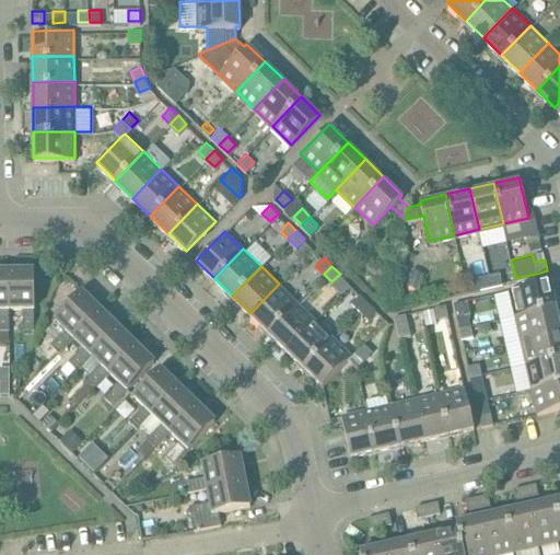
[(9,267),(0,267),(0,326),(9,327),(9,305),(9,267)]
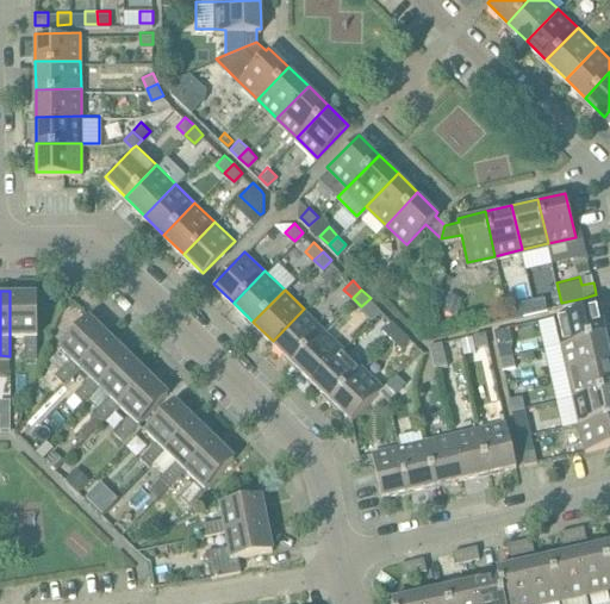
[(10,291),(10,332),(24,332),(24,356),(37,356),(37,332),(37,291),(10,291)]
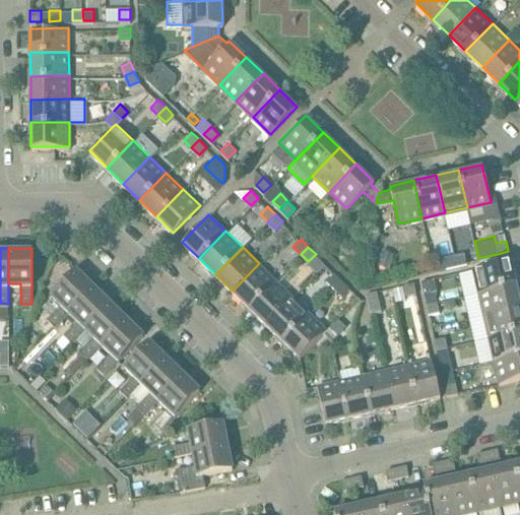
[(379,251),(374,262),(388,268),(393,257),(379,251)]
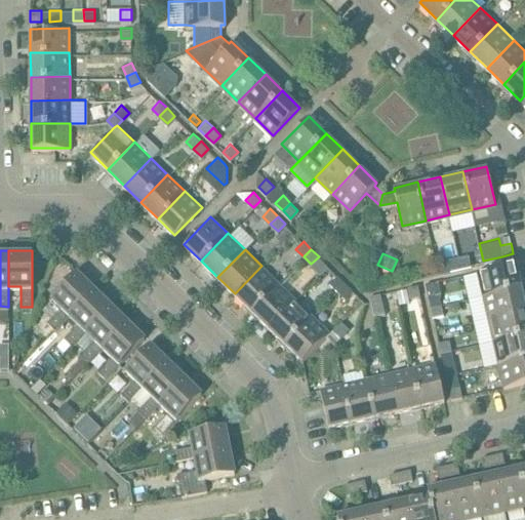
[(468,253),(457,255),(460,266),(471,264),(468,253)]
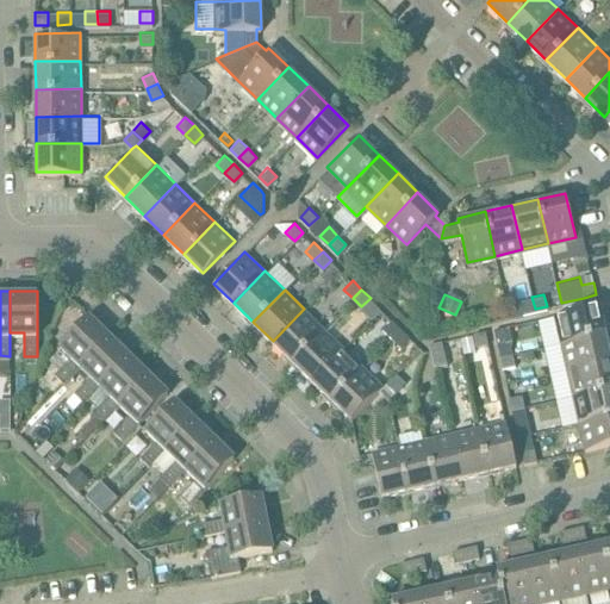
[(535,309),(531,297),(520,299),(523,311),(535,309)]
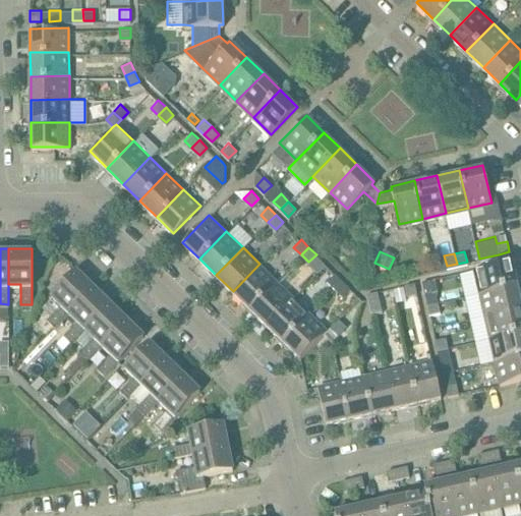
[(511,259),(473,268),(478,291),(516,282),(511,259)]
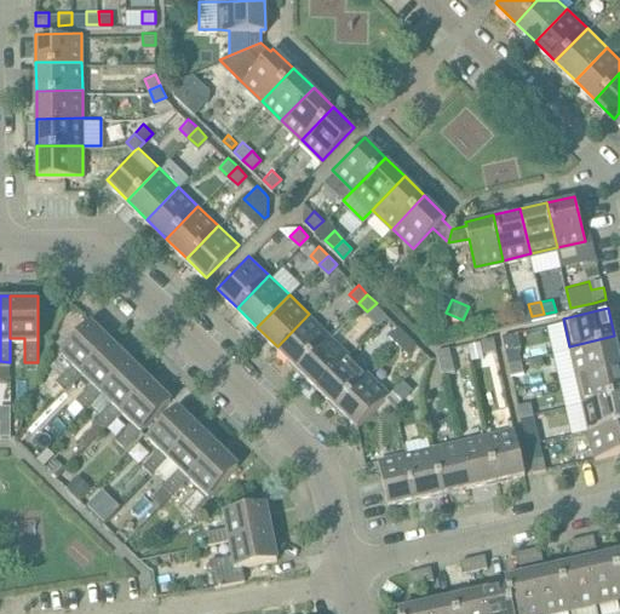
[(277,346),(297,366),(328,333),(309,314),(277,346)]
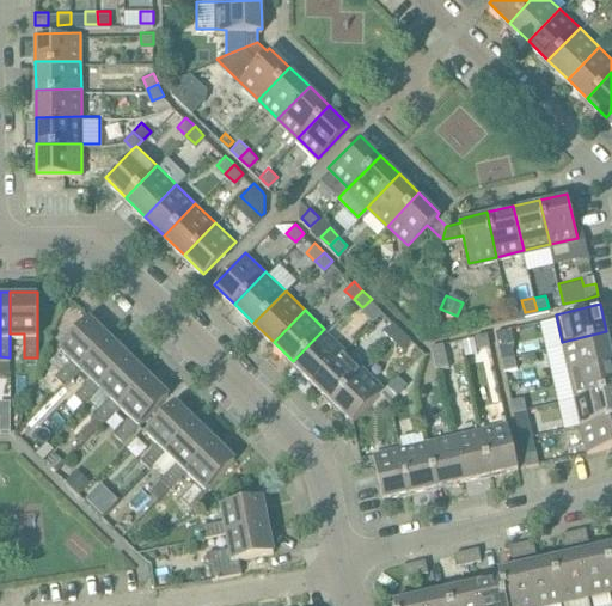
[(80,365),(109,335),(89,316),(60,346),(72,356),(55,373),(63,381),(80,365)]
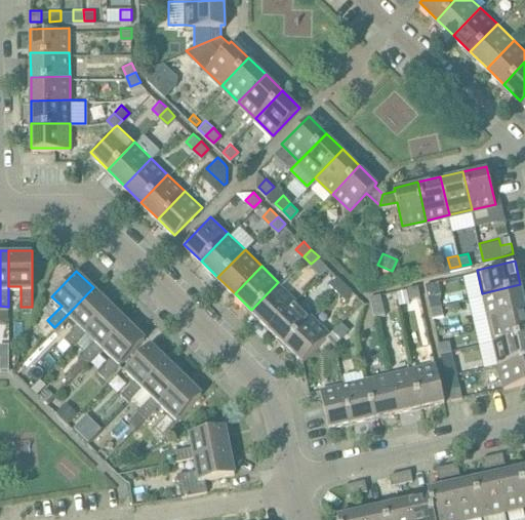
[(329,281),(336,289),(345,281),(336,274),(329,281)]
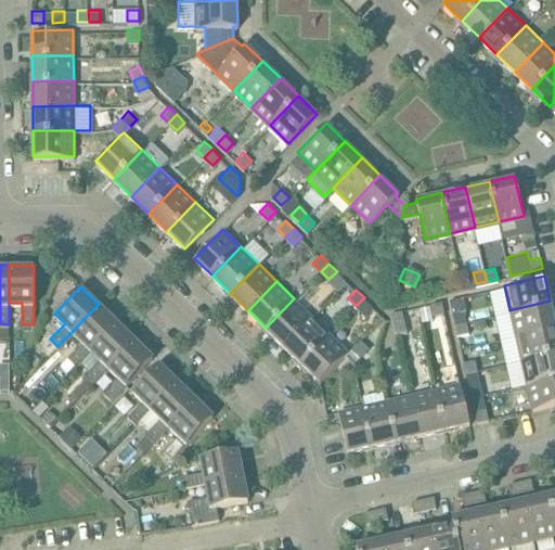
[(364,297),(356,306),(364,314),(372,306),(364,297)]
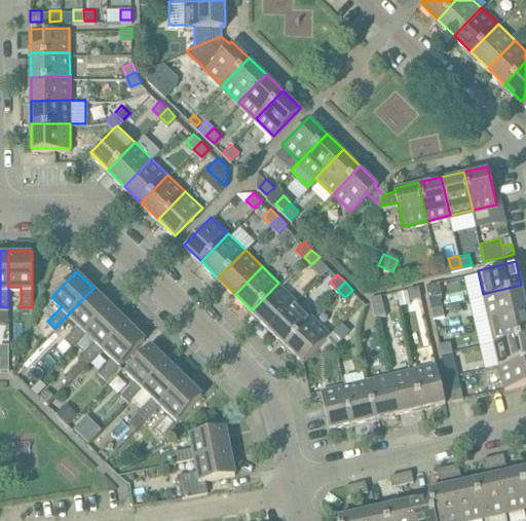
[(252,310),(268,327),(296,299),(278,283),(252,310)]
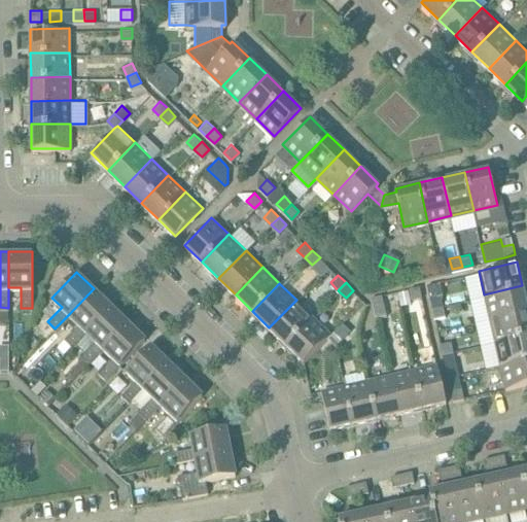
[(419,284),(408,286),(411,298),(422,296),(419,284)]
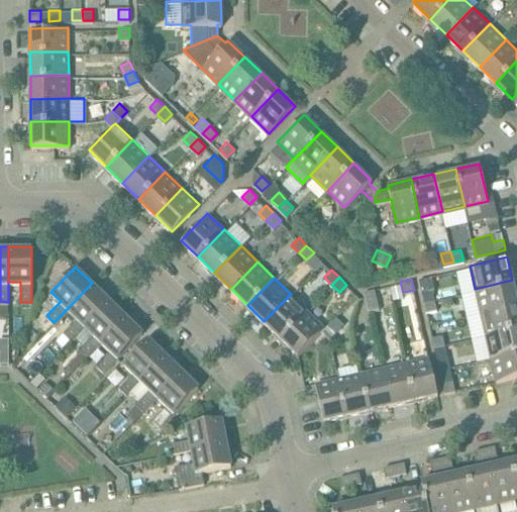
[(475,289),(480,311),(516,302),(516,301),(512,280),(475,289)]
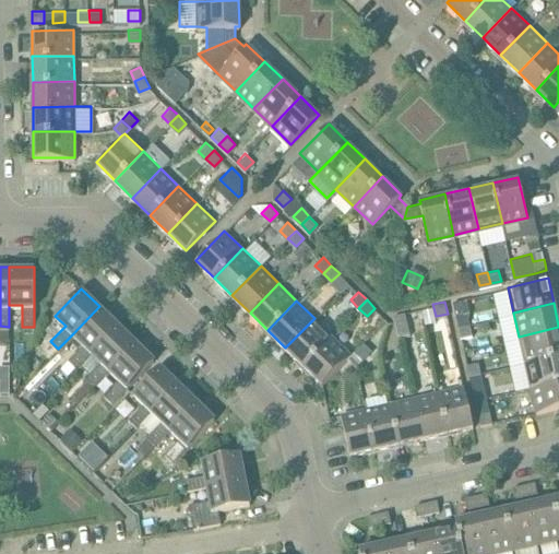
[(91,351),(118,323),(99,306),(73,333),(83,343),(68,358),(75,366),(91,351)]
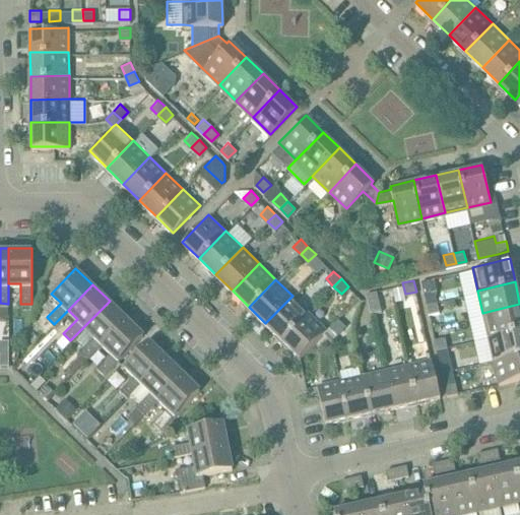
[(376,288),(366,292),(368,302),(379,299),(376,288)]
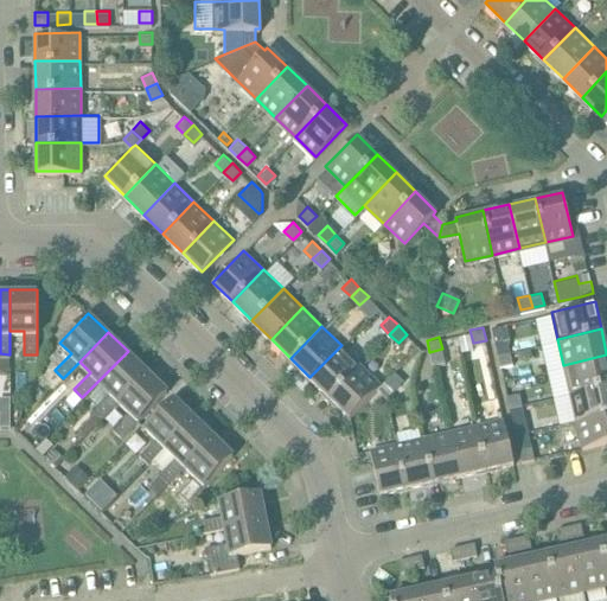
[(494,340),(498,353),(510,350),(506,338),(494,340)]
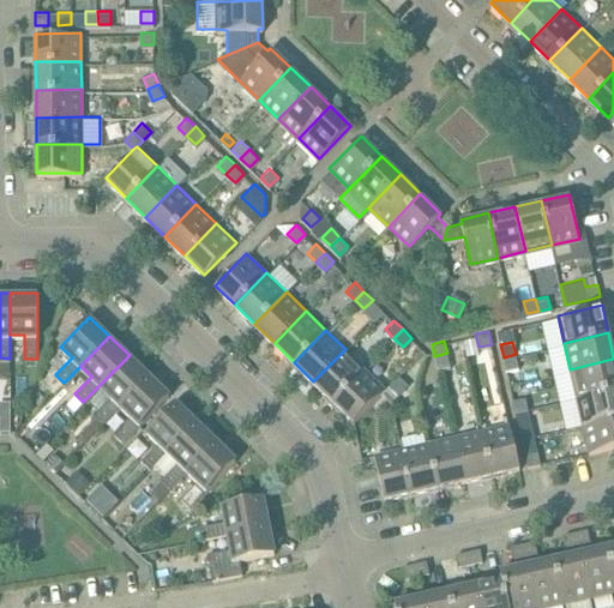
[(313,381),(333,401),(365,368),(345,349),(313,381)]
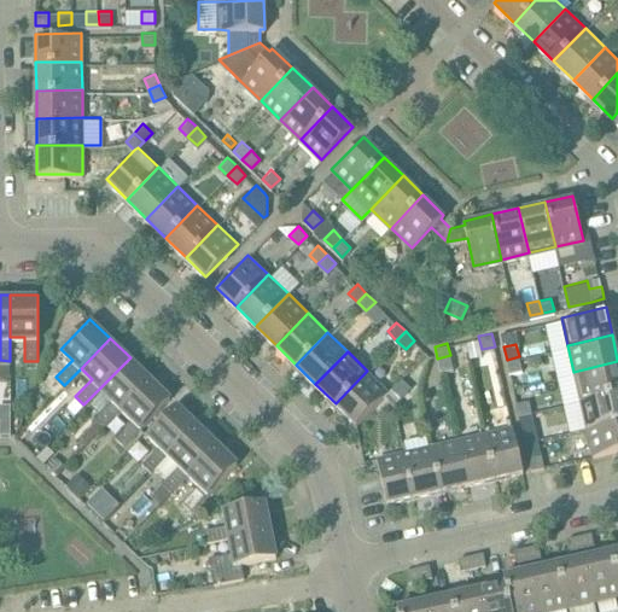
[(450,355),(437,359),(441,371),(442,371),(453,368),(450,355)]
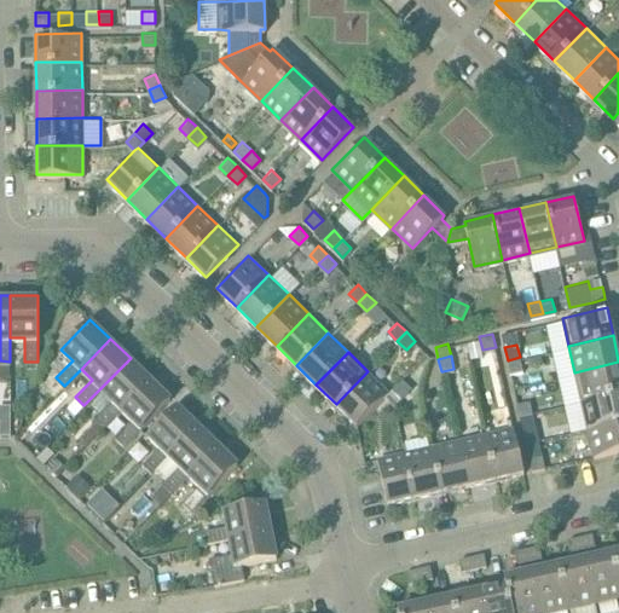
[(522,369),(520,357),(508,360),(510,372),(522,369)]
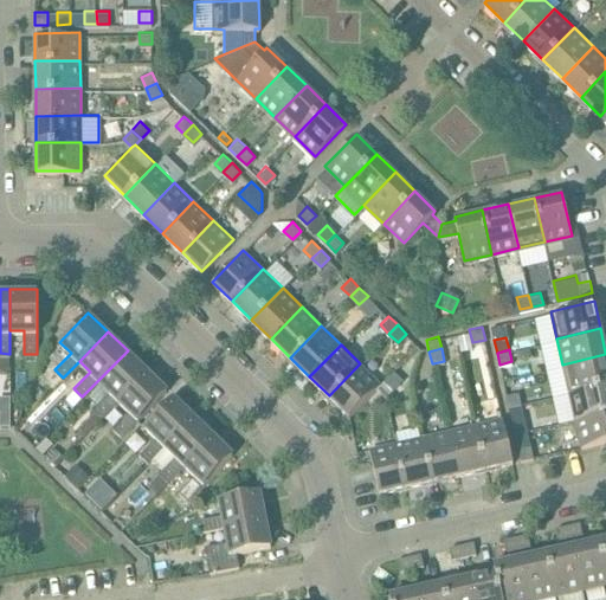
[(117,399),(147,369),(128,350),(98,380),(109,391),(92,407),(102,415),(117,399)]
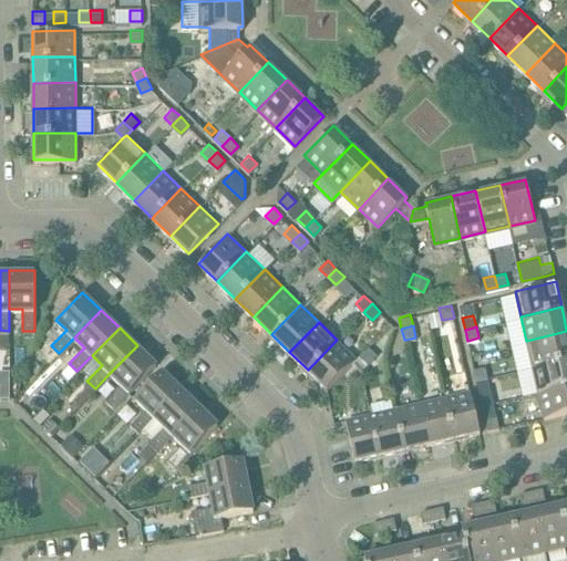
[(566,331),(526,341),(532,365),(566,357),(566,331)]
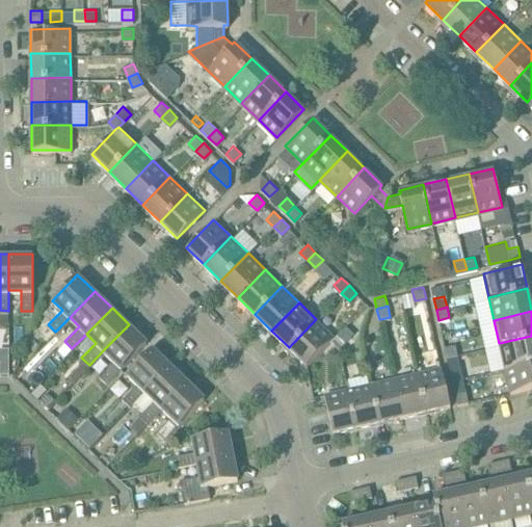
[(330,339),(334,336),(316,319),(289,347),(307,365),(330,339)]
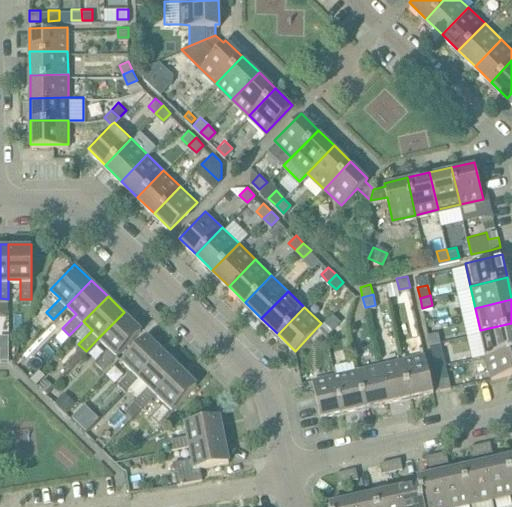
[(333,311),(325,319),(333,326),(340,319),(333,311)]
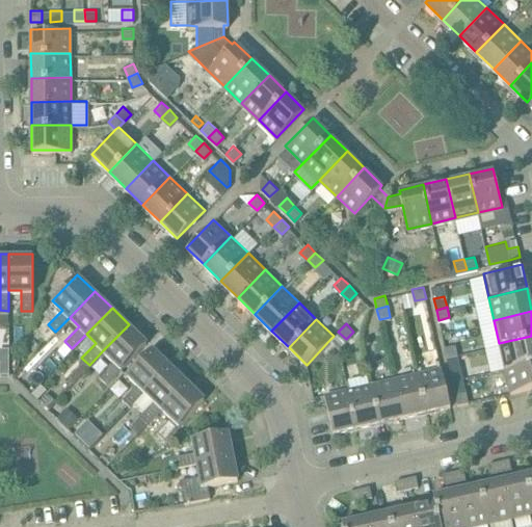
[(129,324),(103,350),(112,360),(98,373),(106,381),(121,367),(145,341),(129,324)]
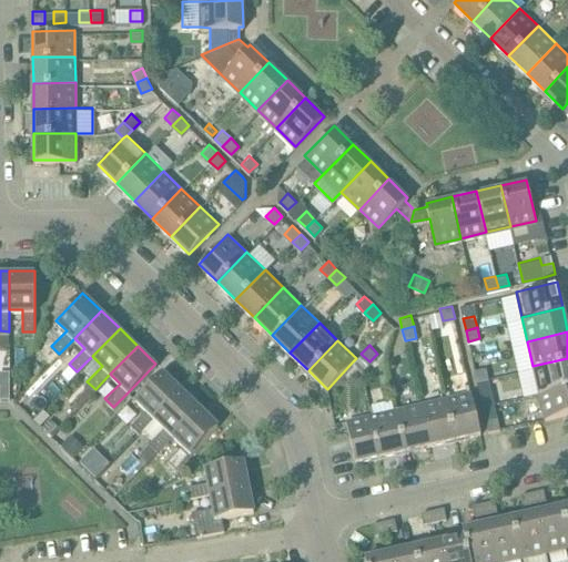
[(361,354),(356,358),(353,361),(362,369),(369,361),(361,354)]
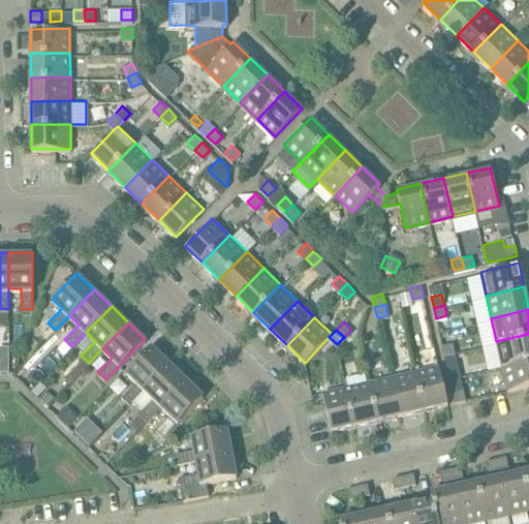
[(528,334),(496,341),(502,365),(528,358),(528,334)]
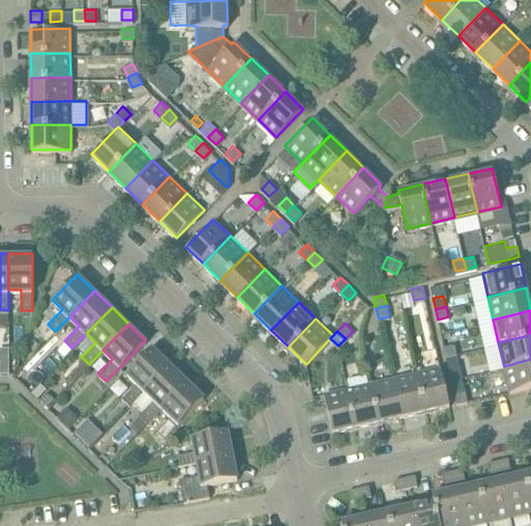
[(144,389),(169,363),(151,347),(127,372),(136,382),(122,396),(130,404),(144,389)]
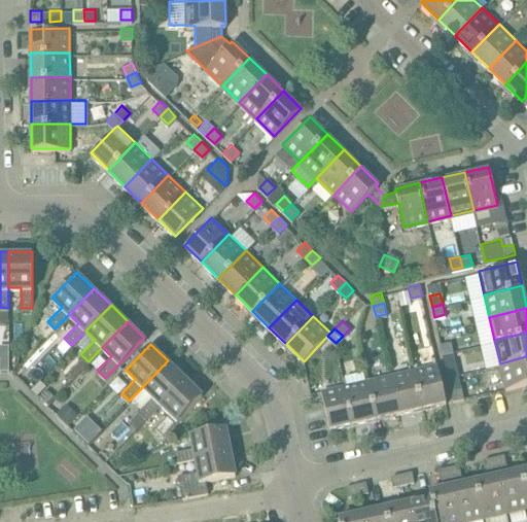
[(443,352),(445,362),(455,360),(453,350),(443,352)]
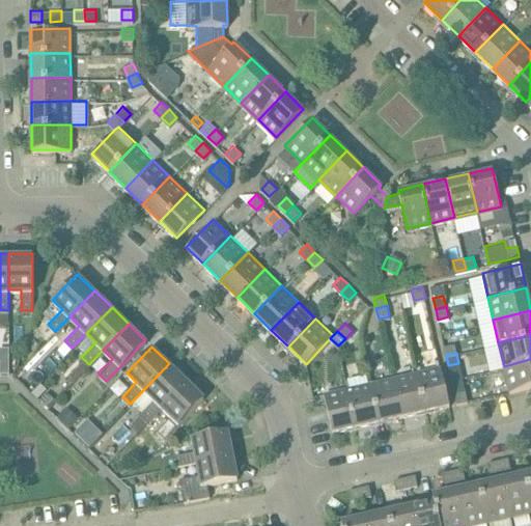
[(9,360),(0,359),(0,371),(9,371),(9,360)]
